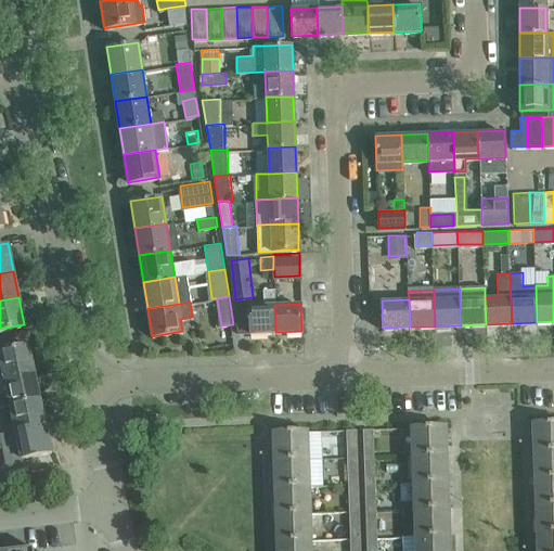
[(275,332),(274,305),(248,306),(249,333),(275,332)]
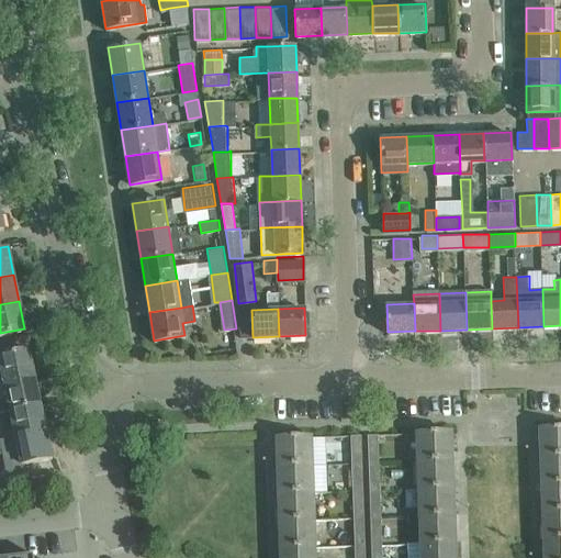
[(29,347),(0,353),(0,381),(34,375),(29,347)]
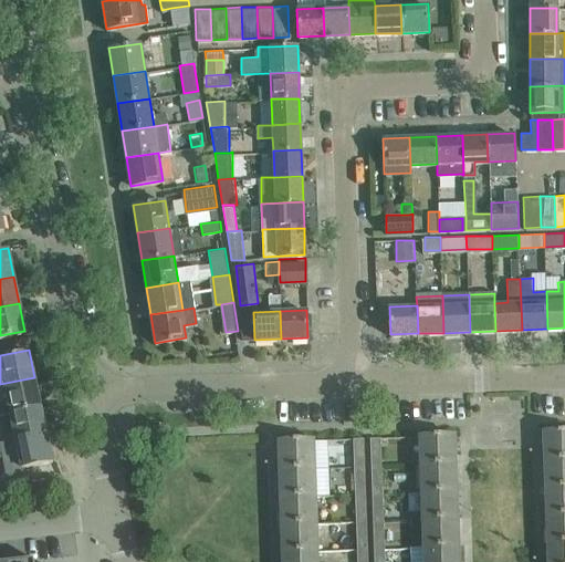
[(34,377),(0,384),(0,413),(10,410),(40,405),(34,377)]
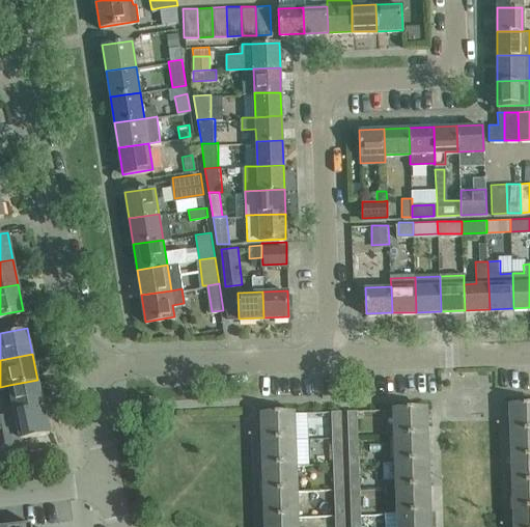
[(43,405),(37,380),(9,385),(15,411),(43,405)]
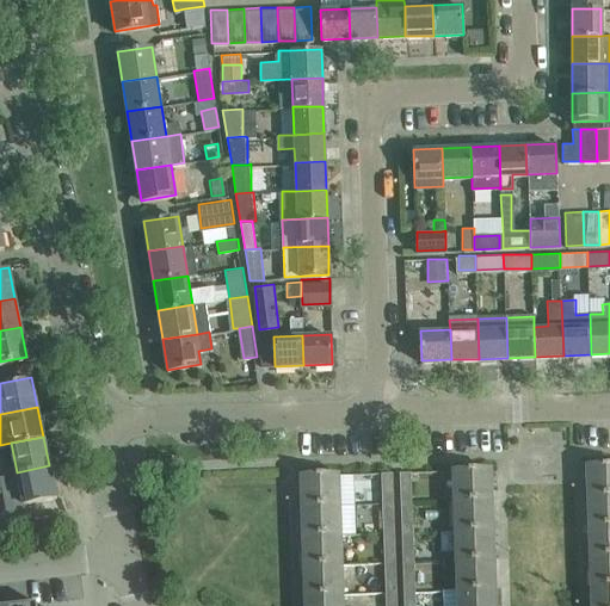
[(587,494),(609,493),(609,463),(586,464),(587,494)]
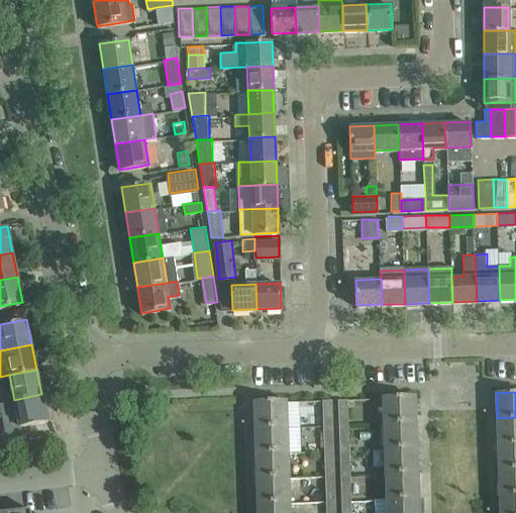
[(41,394),(14,400),(0,403),(0,407),(2,414),(6,432),(21,429),(20,425),(47,419),(41,394)]
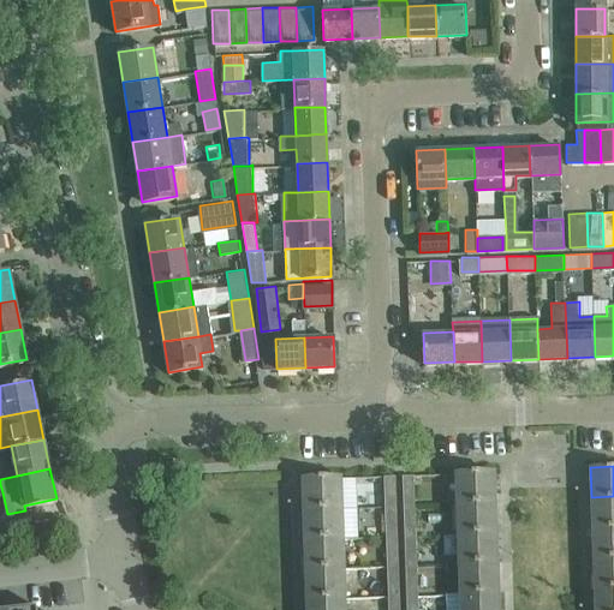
[(457,502),(495,501),(494,471),(455,472),(457,502)]
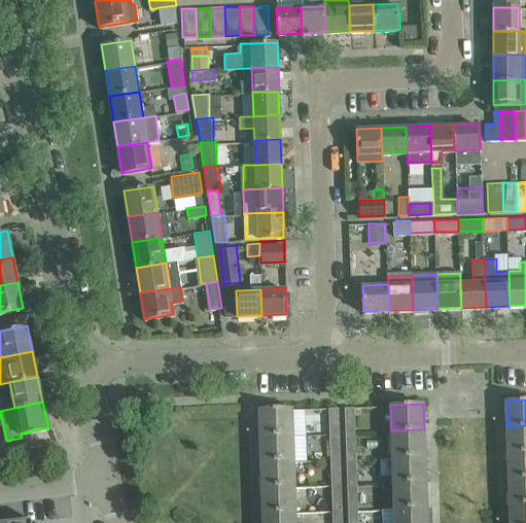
[(345,432),(354,431),(353,406),(344,407),(345,432)]
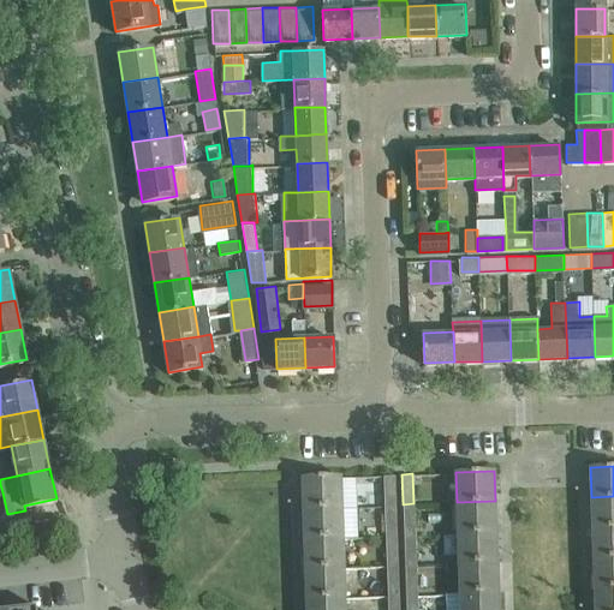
[(385,504),(395,504),(394,474),(383,474),(385,504)]
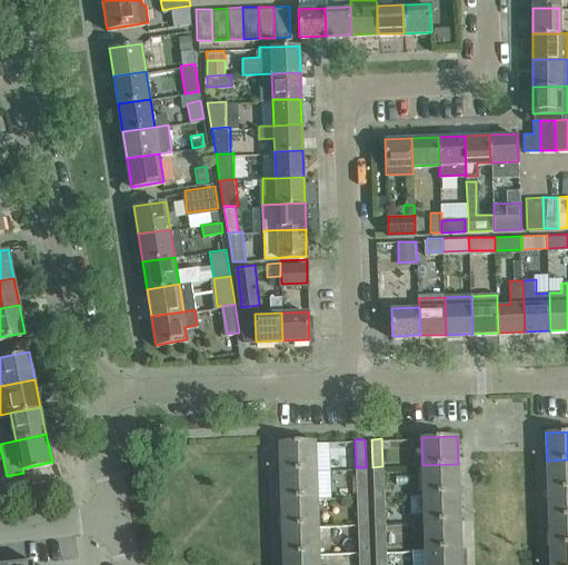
[(280,471),(316,468),(315,440),(279,442),(280,471)]
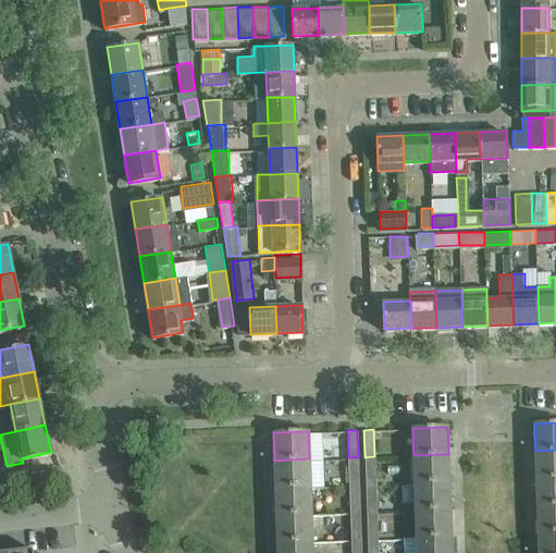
[(555,450),(535,451),(536,478),(555,477),(555,450)]
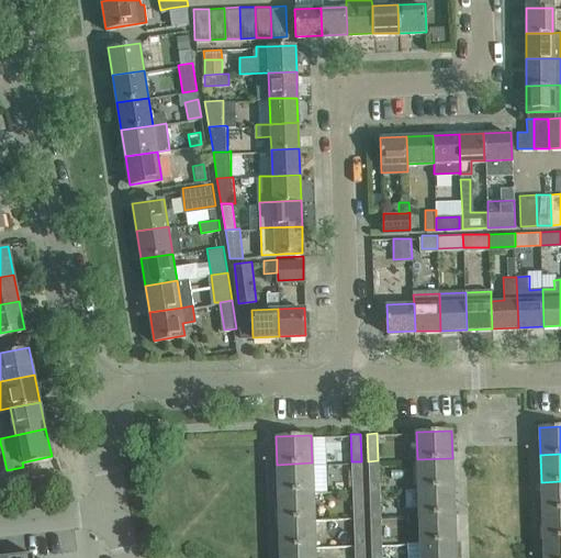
[(452,458),(417,459),(418,487),(453,486),(452,458)]
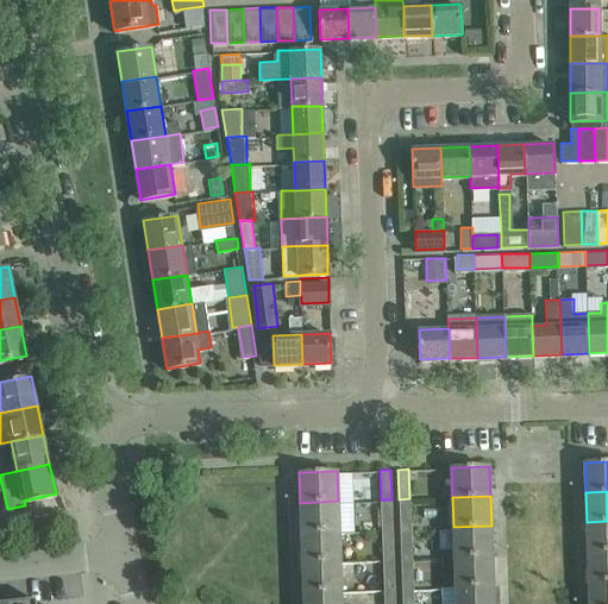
[(409,498),(399,499),(400,529),(411,528),(409,498)]
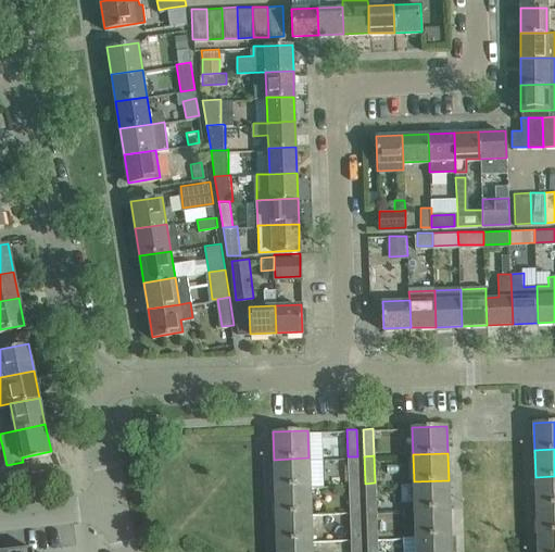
[(357,456),(348,456),(349,484),(358,484),(357,456)]
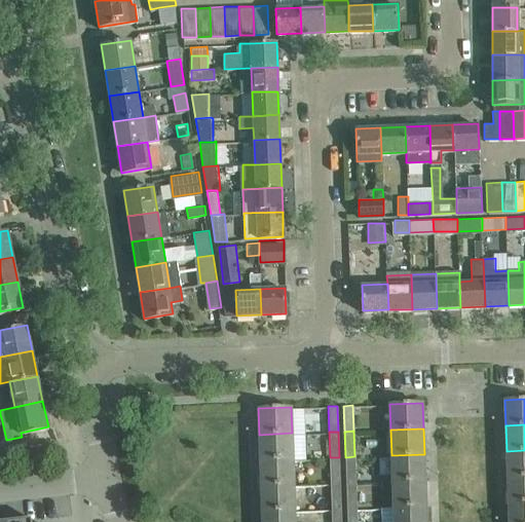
[(293,458),(292,433),(259,435),(260,460),(293,458)]
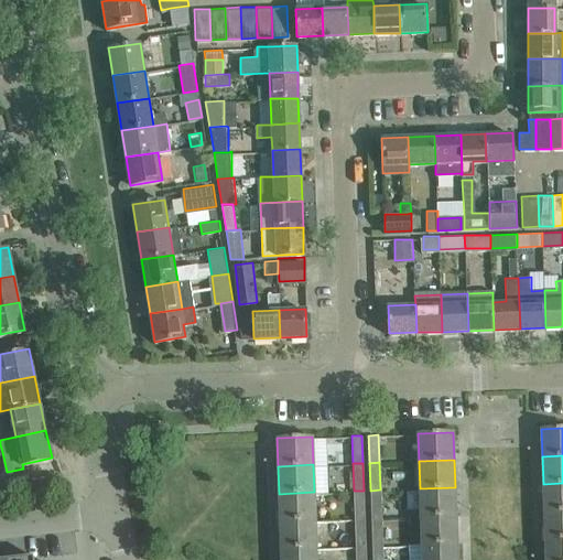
[(562,510),(562,483),(543,484),(544,512),(562,510)]
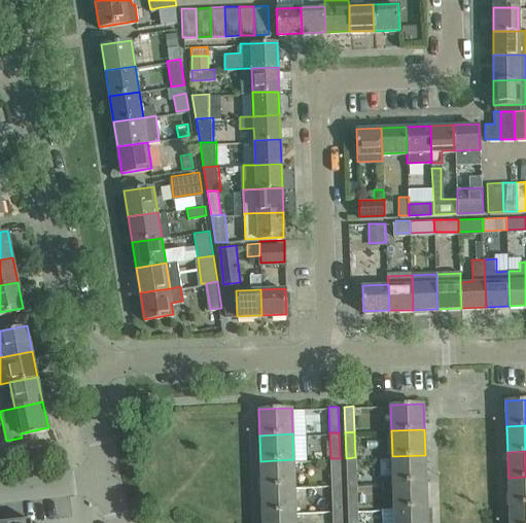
[(425,455),(392,456),(392,482),(426,481),(425,455)]
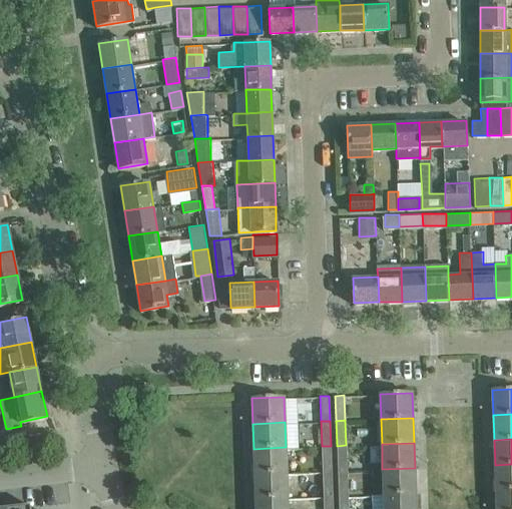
[(352,445),(346,445),(337,446),(338,471),(347,470),(353,470),(352,445)]
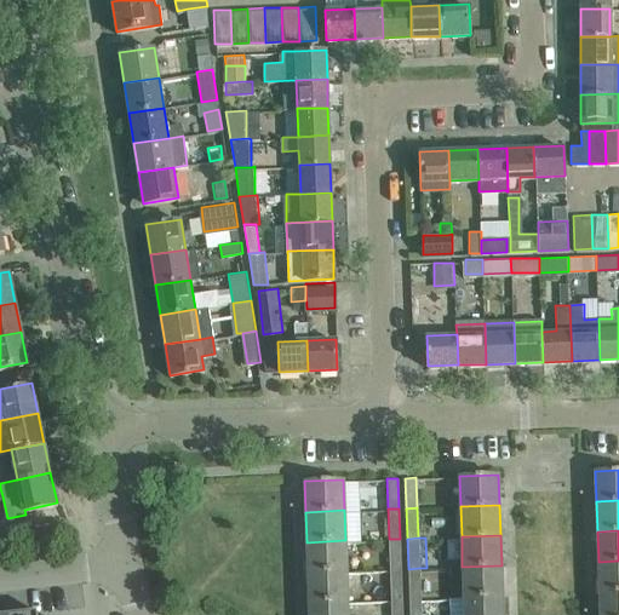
[(400,539),(389,539),(389,569),(401,569),(400,539)]
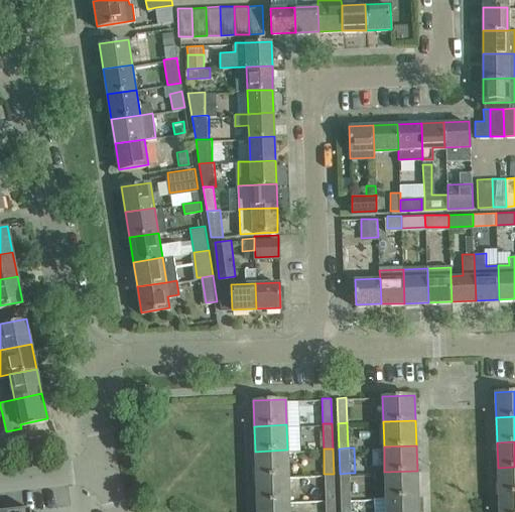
[(288,476),(287,450),(255,452),(256,477),(288,476)]
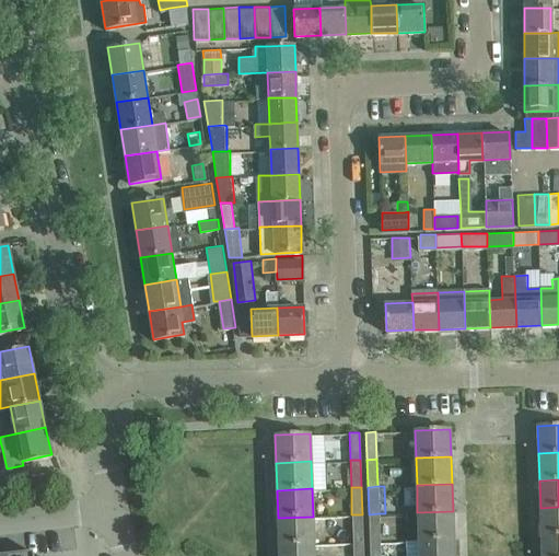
[(558,507),(540,508),(540,535),(558,534),(558,507)]
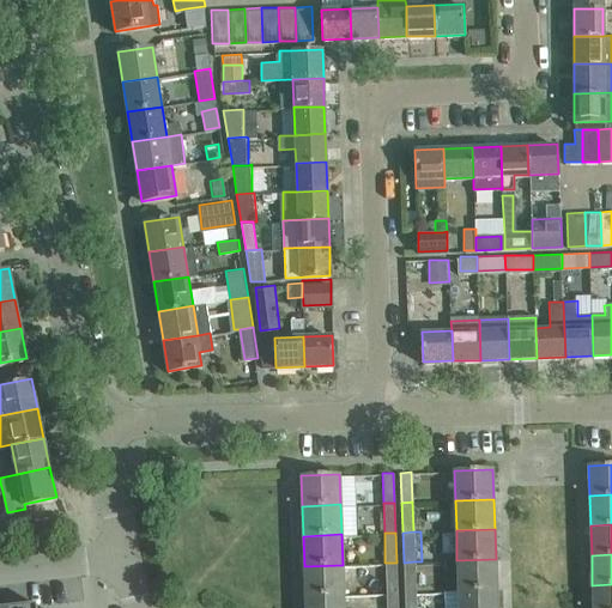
[(496,559),(456,560),(458,590),(497,589),(496,559)]
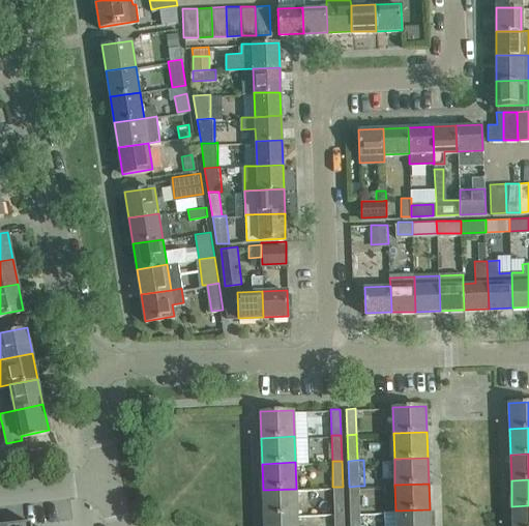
[(358,486),(349,487),(349,513),(359,512),(358,486)]
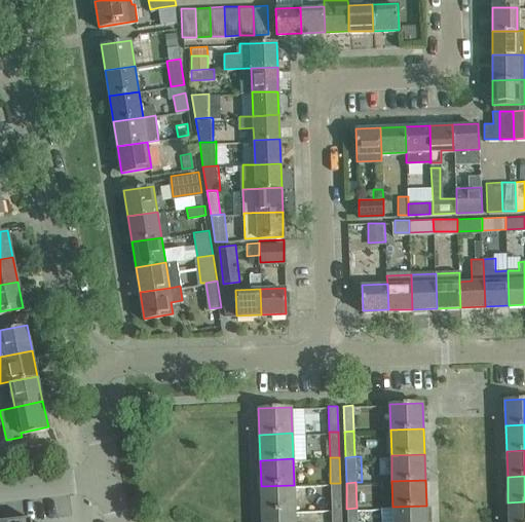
[(340,483),(330,483),(331,509),(341,509),(340,483)]
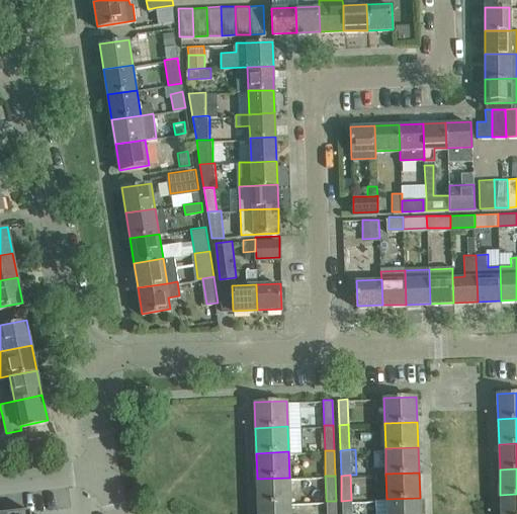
[(290,503),(289,478),(257,479),(258,504),(290,503)]
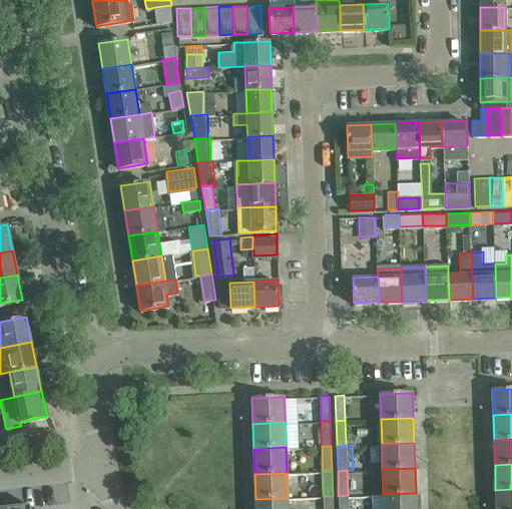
[(511,508),(511,489),(495,490),(496,508),(511,508)]
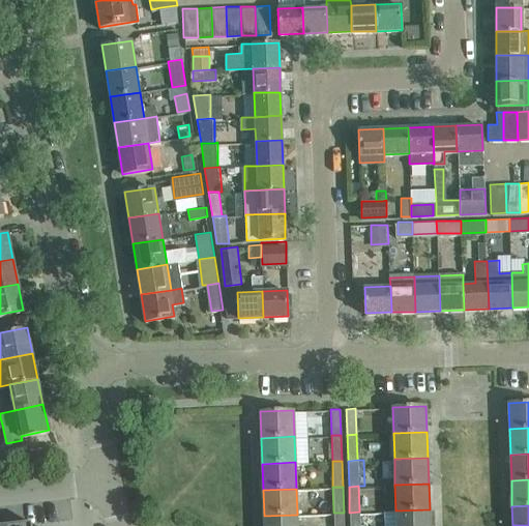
[(430,525),(430,509),(395,510),(395,525),(430,525)]
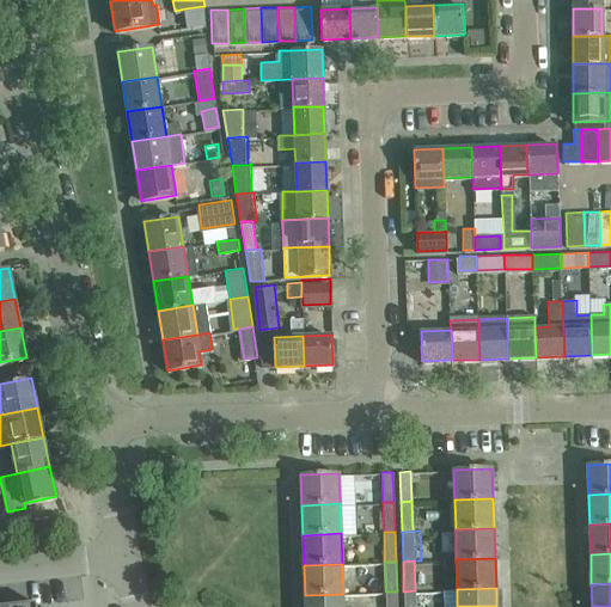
[(415,606),(415,590),(403,592),(403,606),(415,606)]
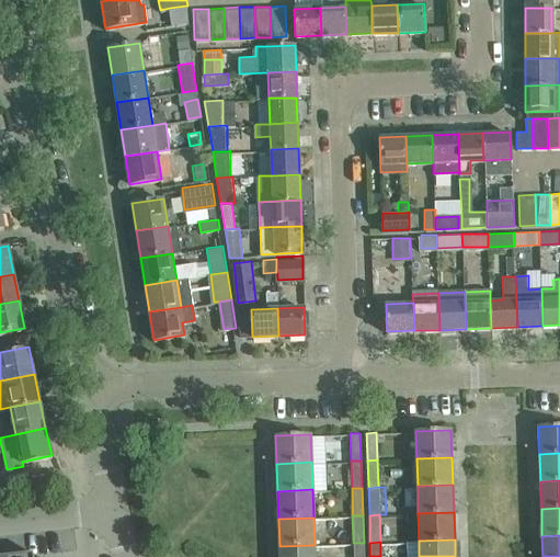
[(364,556),(364,543),(353,543),(353,556),(364,556)]
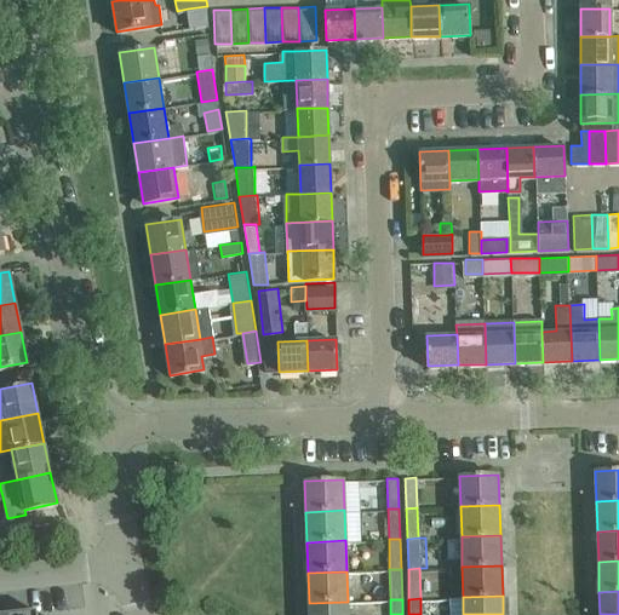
[(348,614),(348,602),(309,603),(308,614),(348,614)]
